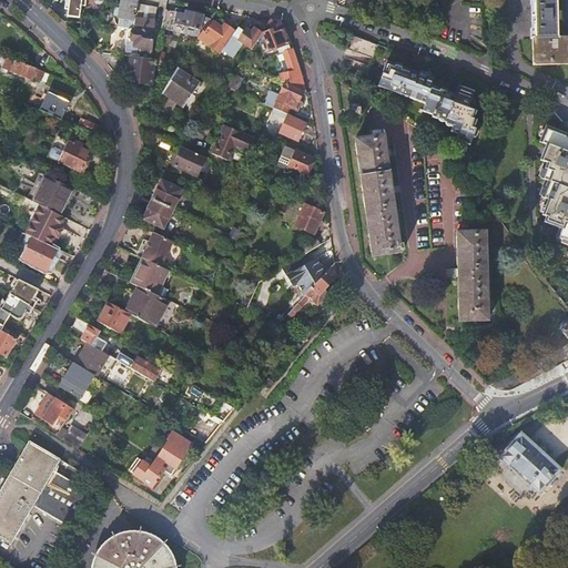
[(84,0),(66,0),(66,8),(69,9),(68,16),(79,18),(81,4),(84,6),(84,0)]
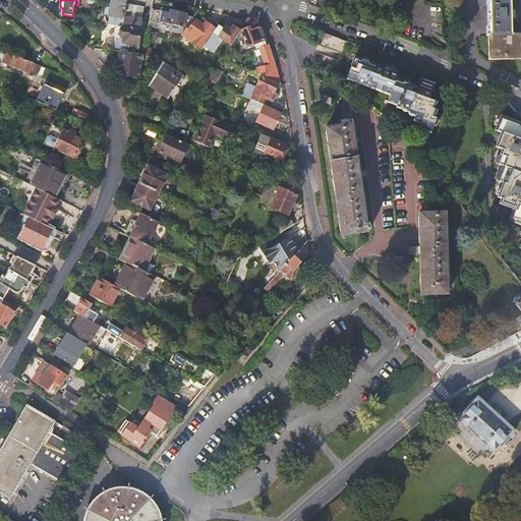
[(122,26),(123,19),(122,18),(125,2),(118,0),(112,0),(111,4),(110,10),(109,16),(110,17),(108,25),(122,26)]
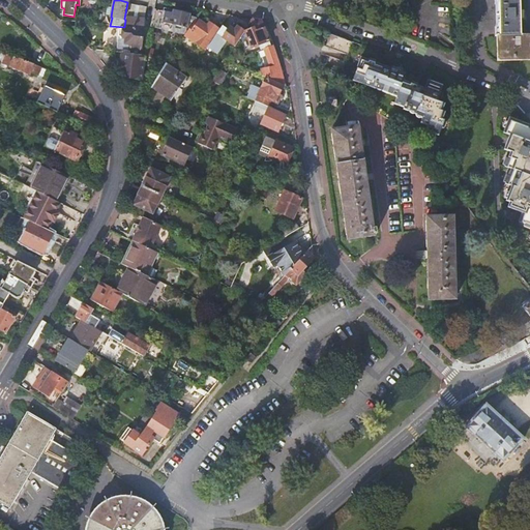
[(496,0),(498,61),(527,60),(529,60),(529,33),(522,34),(521,19),(523,19),(523,11),(521,11),(520,0),(496,0)]
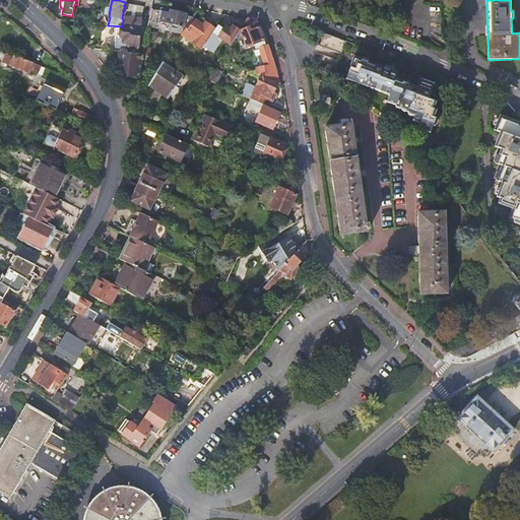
[(134,5),(127,4),(123,19),(122,26),(122,27),(119,27),(118,38),(120,38),(120,42),(118,42),(123,48),(129,49),(129,53),(138,54),(140,28),(141,21),(144,7),(137,6),(134,18),(131,17),(134,5)]
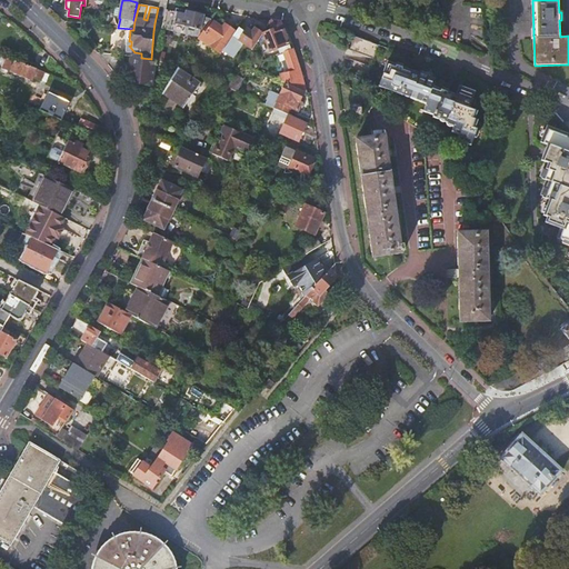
[(181,13),(166,9),(161,29),(199,37),(200,31),(202,32),(210,21),(211,19),(203,16),(205,11),(191,9),(191,11),(187,10),(186,16),(185,16),(183,16),(183,15),(182,15),(182,13),(181,13)]
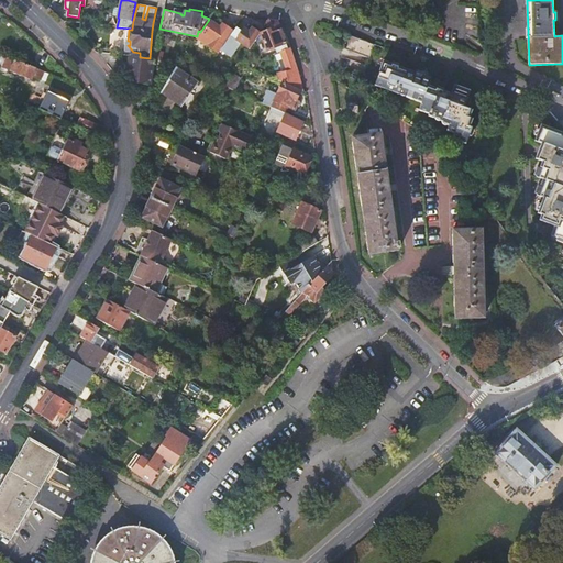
[(200,32),(197,37),(220,53),(221,52),(224,46),(223,45),(232,31),(223,24),(223,25),(221,24),(219,28),(208,21),(200,32)]
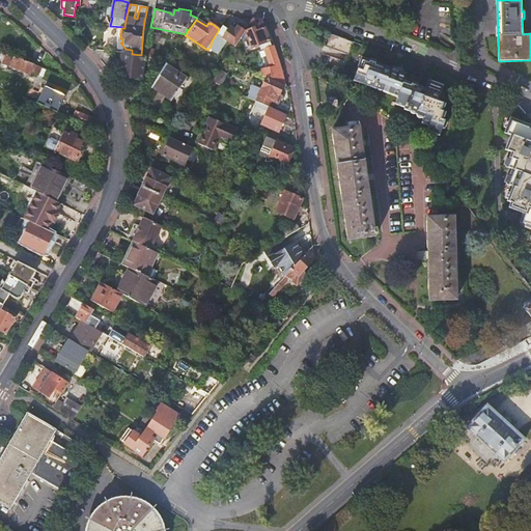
[(261,22),(254,20),(252,23),(254,29),(246,32),(252,49),(260,46),(262,51),(274,46),(270,33),(267,34),(261,22)]
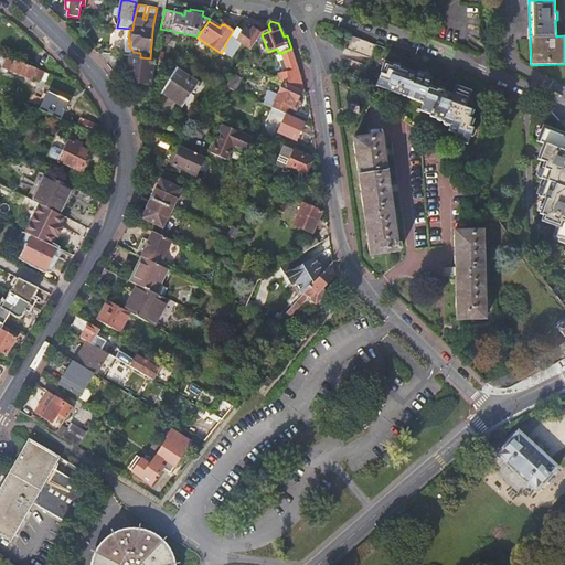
[(243,33),(236,30),(225,46),(222,52),(232,59),(242,45),(251,51),(262,34),(253,29),(251,33),(245,30),(243,33)]
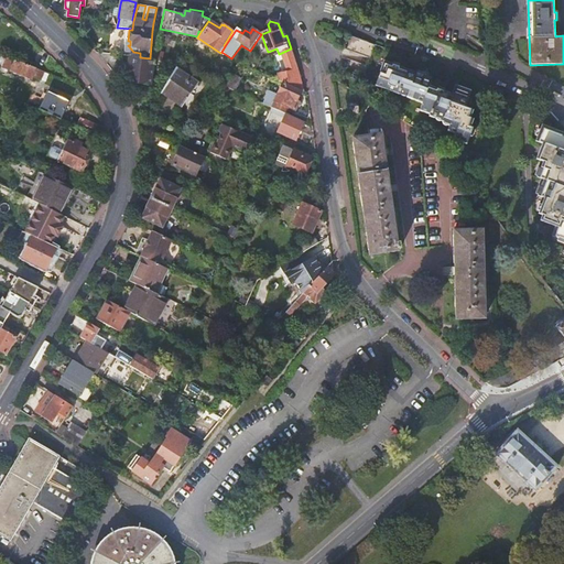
[(369,40),(349,32),(343,47),(369,57),(375,44),(368,42),(369,40)]
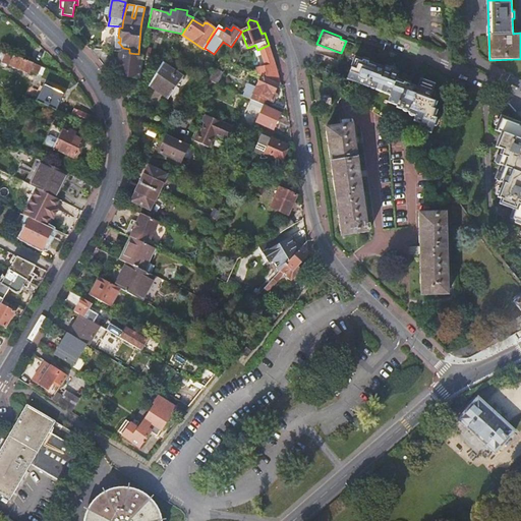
[(145,42),(142,54),(150,55),(153,44),(145,42)]
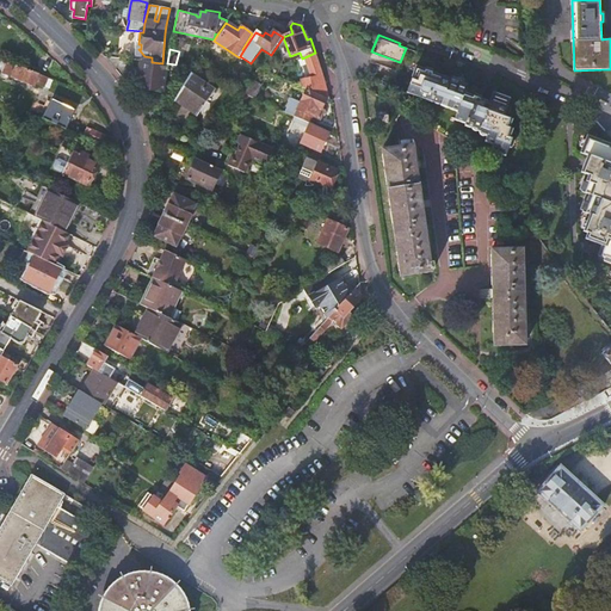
[(302,82),(302,87),(307,90),(326,99),(328,100),(323,79),(315,55),(306,59),(313,79),(306,81),(302,82)]
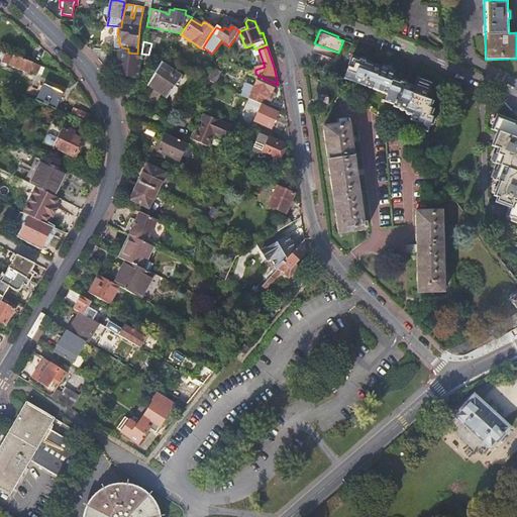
[(137,54),(128,53),(119,52),(118,60),(115,59),(115,69),(117,69),(116,75),(127,76),(127,73),(139,74),(141,54),(137,54)]
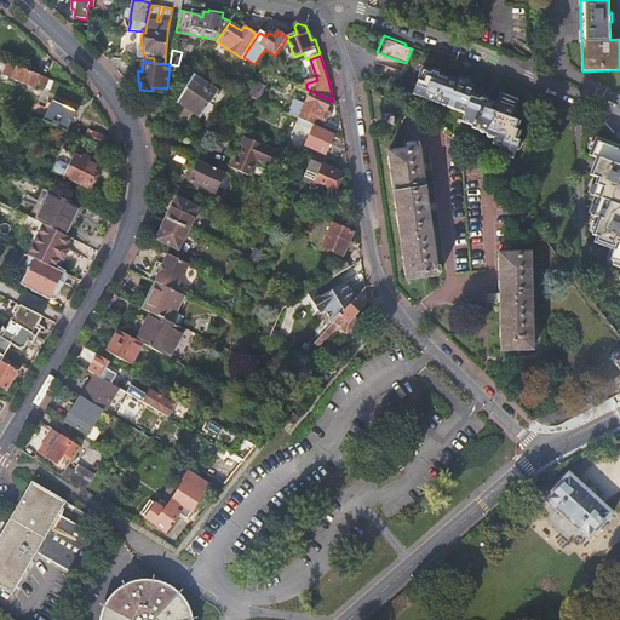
[(18,79),(22,81),(36,86),(38,86),(45,89),(50,79),(9,63),(4,76),(7,78),(7,75),(18,79)]
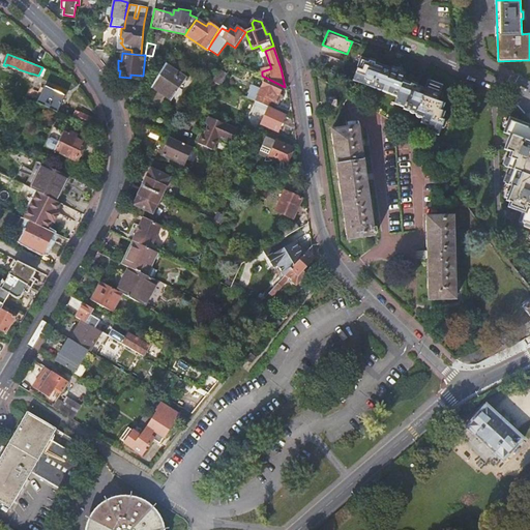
[(379,77),(383,66),(361,58),(353,81),(375,89),(377,89),(378,91),(380,91),(382,91),(383,92),(398,97),(394,105),(404,108),(403,110),(409,112),(410,112),(411,114),(413,115),(414,115),(416,114),(416,116),(417,117),(419,118),(422,118),(422,119),(420,124),(428,126),(429,130),(430,133),(431,134),(433,136),(435,136),(438,135),(444,120),(441,119),(443,112),(440,111),(443,104),(437,101),(442,86),(428,82),(424,89),(419,102),(412,100),(417,87),(403,81),(405,75),(389,68),(385,80),(379,77)]
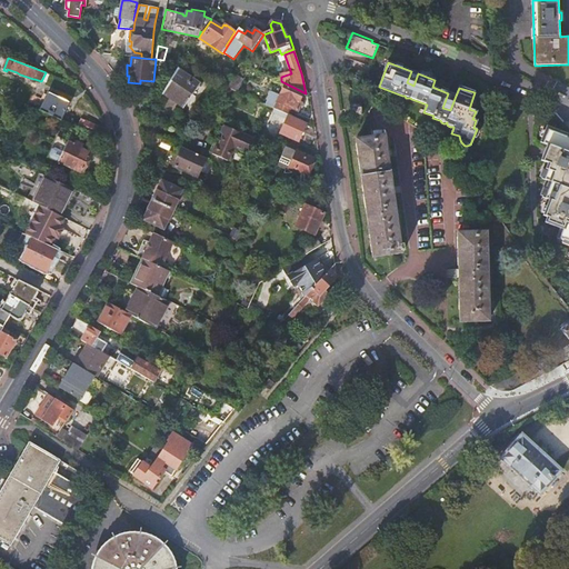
[(166,91),(187,106),(201,85),(178,69),(166,91)]
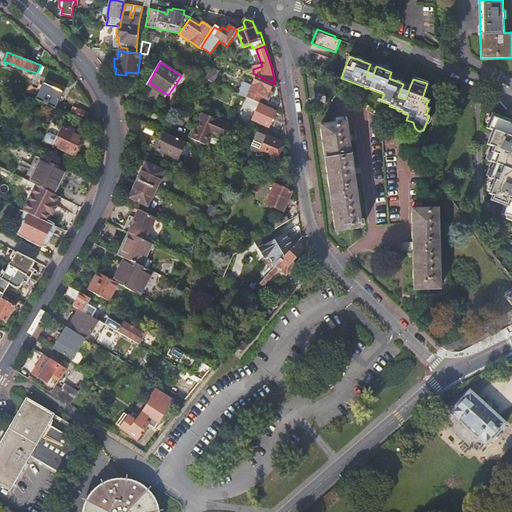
[(372,77),(376,66),(370,64),(366,74),(372,77)]
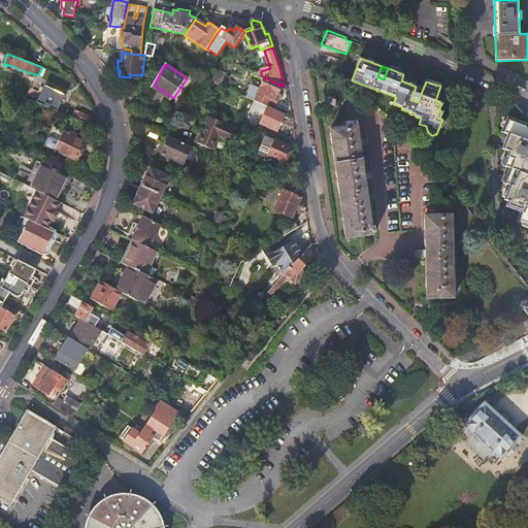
[(219,70),(212,79),(211,81),(220,85),(226,74),(219,70)]
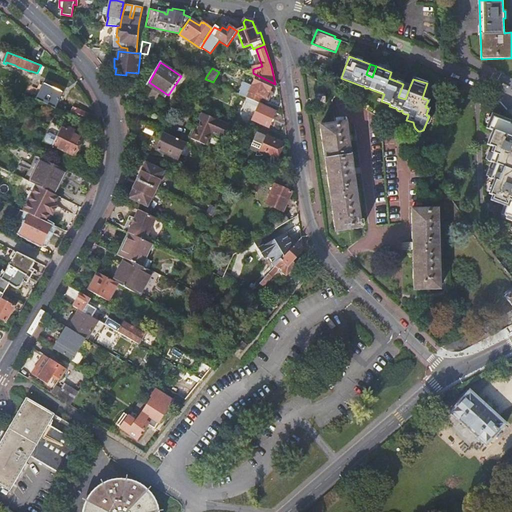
[(239,94),(247,98),(259,104),(262,98),(268,101),(270,96),(268,94),(273,83),(257,75),(252,86),(244,82),(239,94)]
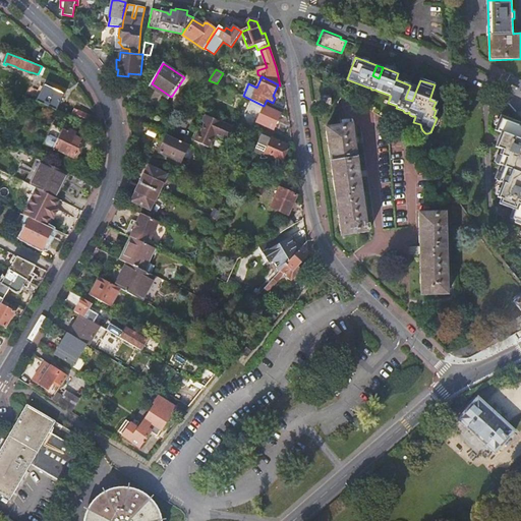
[(217,83),(209,80),(206,84),(218,91),(220,85),(217,83)]
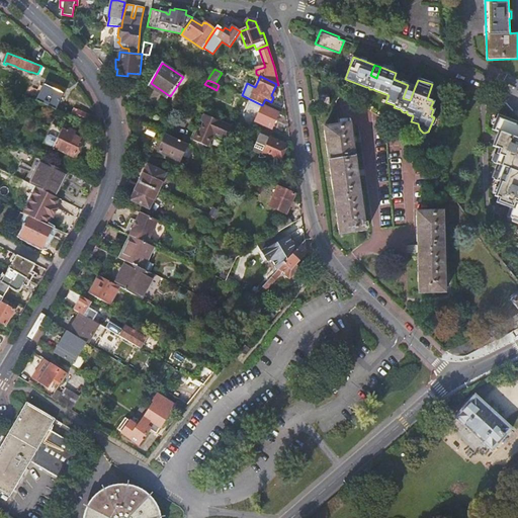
[(37,100),(57,109),(64,93),(45,84),(37,100)]
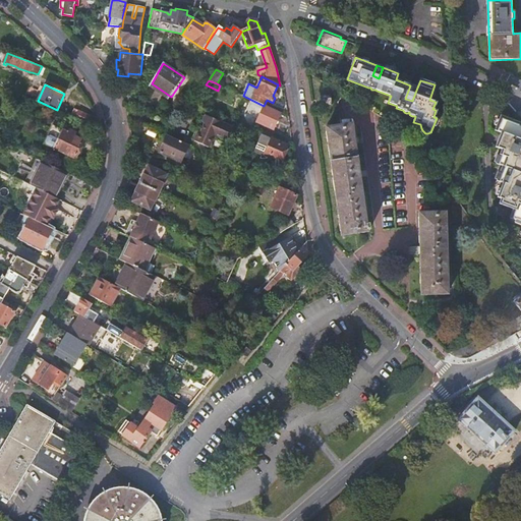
[(412,101),(417,88),(410,85),(405,99),(412,101)]
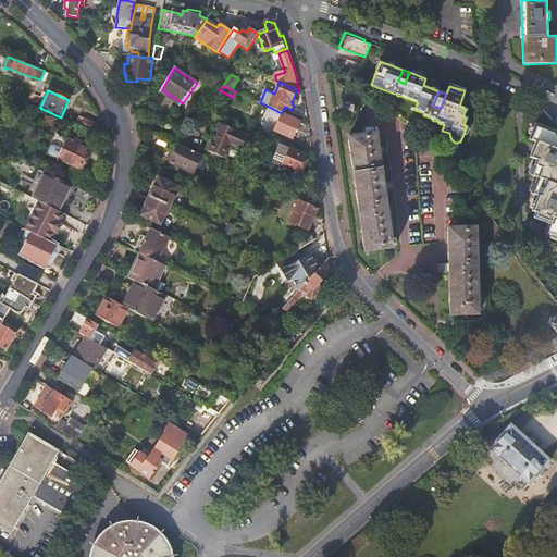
[(353,101),(344,102),(346,113),(354,112),(353,101)]
